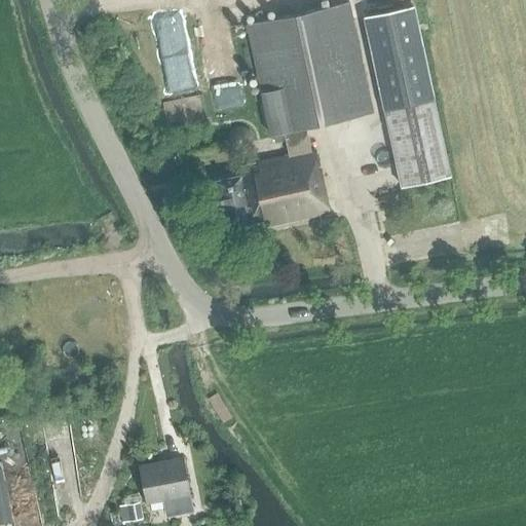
[(348,3),(246,25),(270,136),(273,135),(284,133),(285,141),(289,156),(256,163),(258,170),(239,174),(239,177),(215,182),(224,226),(249,221),(250,223),(263,220),(264,226),(328,213),(314,151),(311,152),(305,127),(373,113),(348,3)]
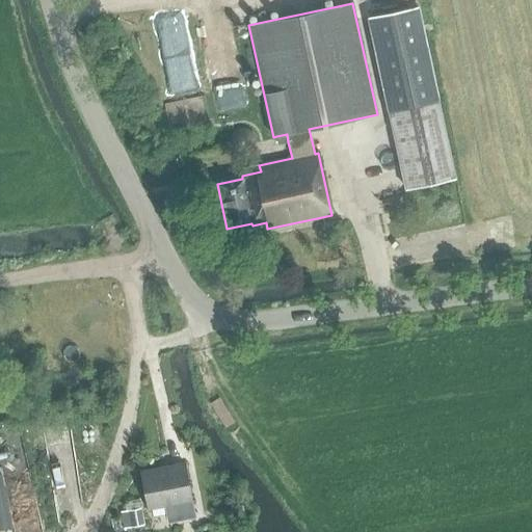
[(369,18),(405,189),(455,179),(418,7),(369,18)]
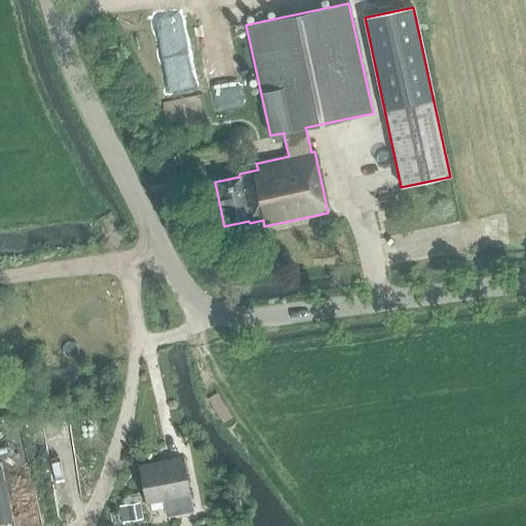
[(228,134),(227,139),(227,142),(228,146),(230,149),(233,151),(236,153),(240,153),(245,152),(248,151),(251,148),(253,145),(253,141),(253,137),(251,134),(249,130),(246,128),(242,127),(238,126),(235,127),(232,128),(230,130),(228,134)]
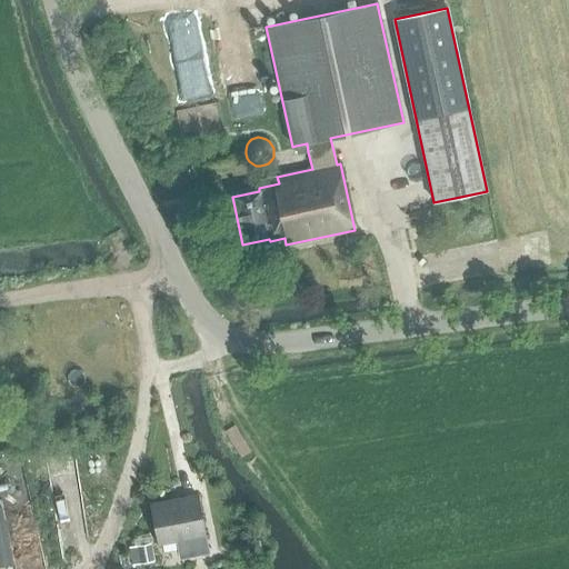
[(297,155),(308,152),(307,143),(296,146),(297,155)]
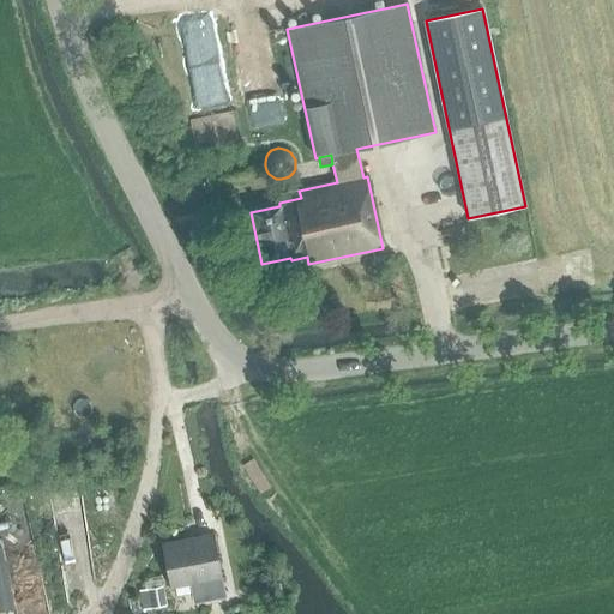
[(459,287),(447,289),(451,302),(463,299),(459,287)]
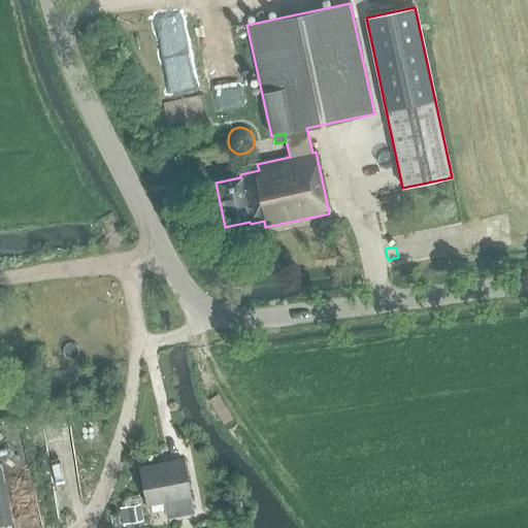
[(183,461),(139,469),(147,505),(190,497),(183,461)]
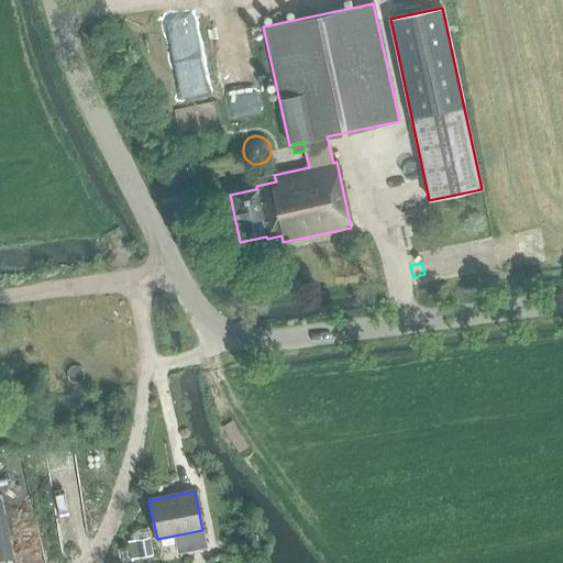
[(152,555),(150,538),(148,530),(134,533),(135,540),(127,542),(131,559),(139,558),(152,555)]
